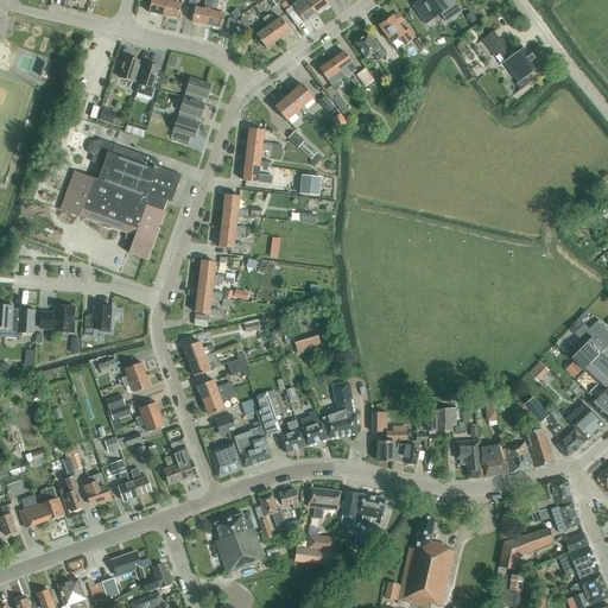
[(166,1),(160,0),(151,0),(149,13),(163,17),(166,1)]
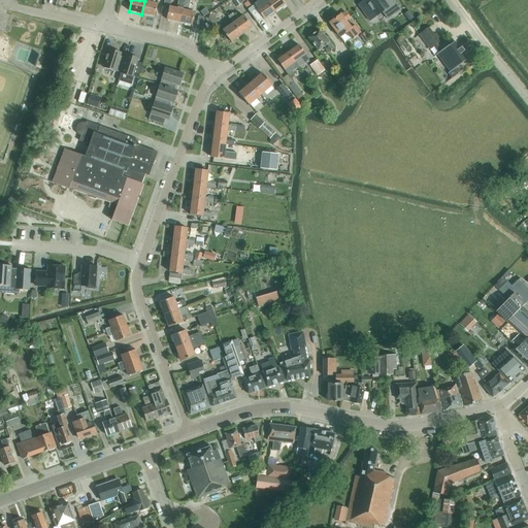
[(144,1),(141,14),(155,18),(157,4),(151,2),(151,0),(144,0),(144,1)]
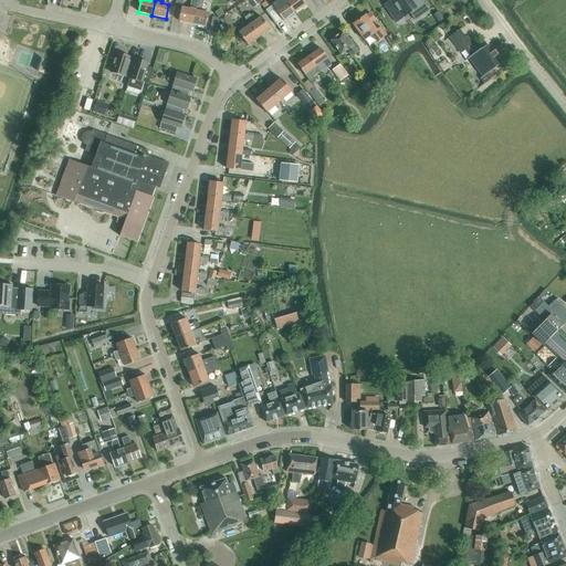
[(192,24),(197,0),(191,0),(189,9),(181,7),(178,21),(192,24)]
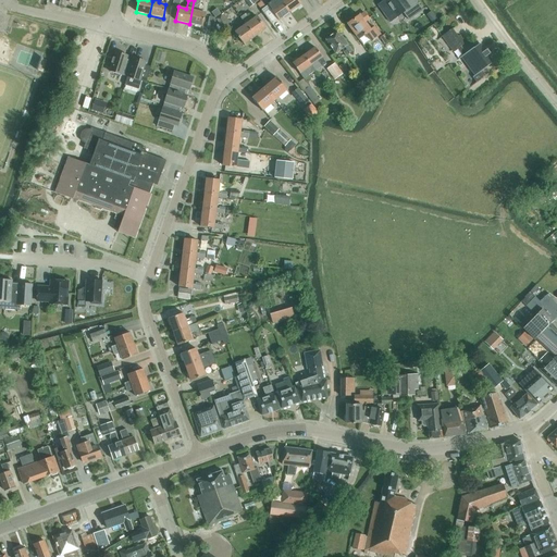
[(194,0),(189,24),(202,26),(206,13),(198,11),(200,1),(202,2),(202,0),(194,0)]
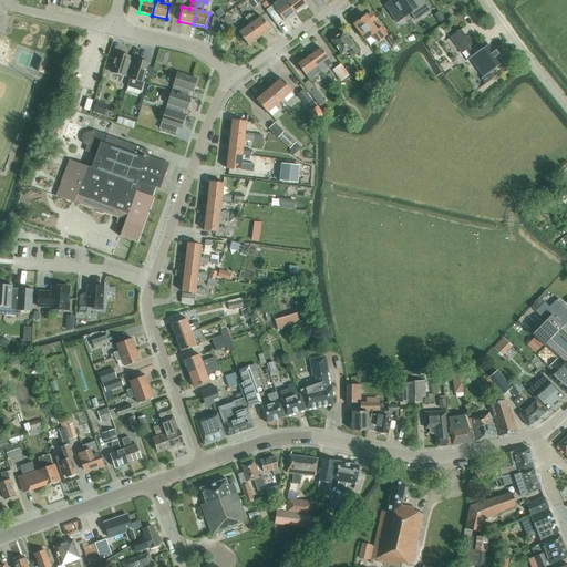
[(295,12),(285,0),(278,0),(277,1),(276,0),(268,0),(282,20),(295,12)]
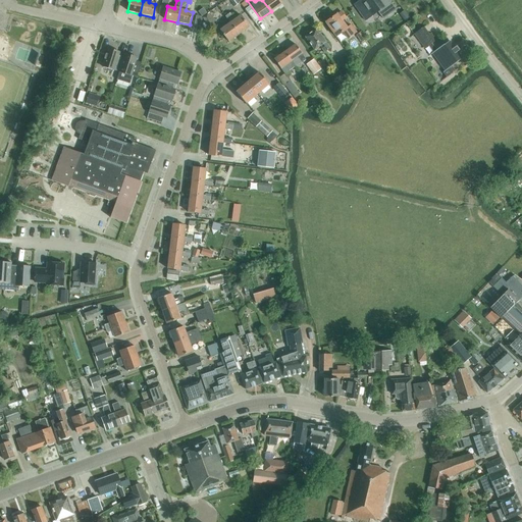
[(262,0),(271,11),(281,3),(278,0),(262,0)]
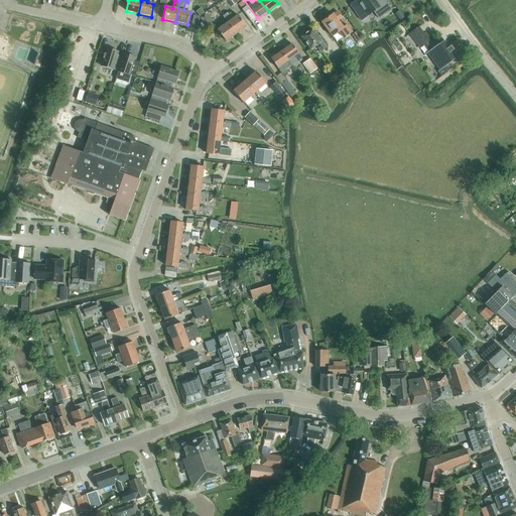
[(383,15),(391,9),(383,0),(376,0),(375,1),(373,0),(356,0),(357,0),(351,5),(350,4),(361,21),(362,20),(361,19),(367,14),(368,16),(368,15),(378,8),(383,15)]
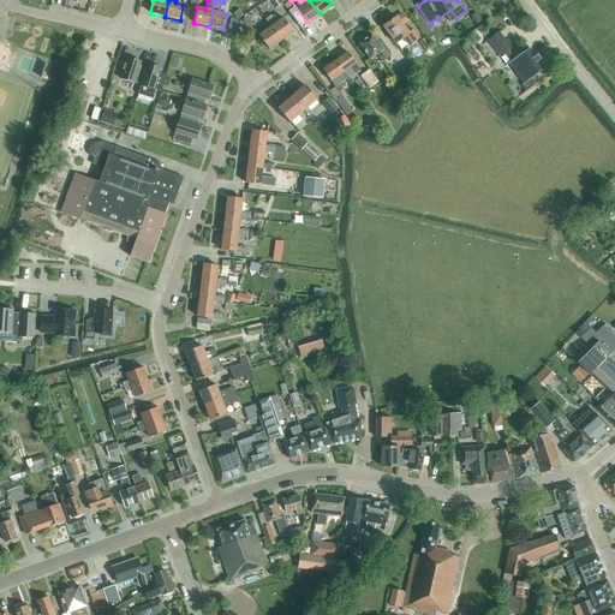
[(239,10),(233,13),(238,19),(244,16),(239,10)]
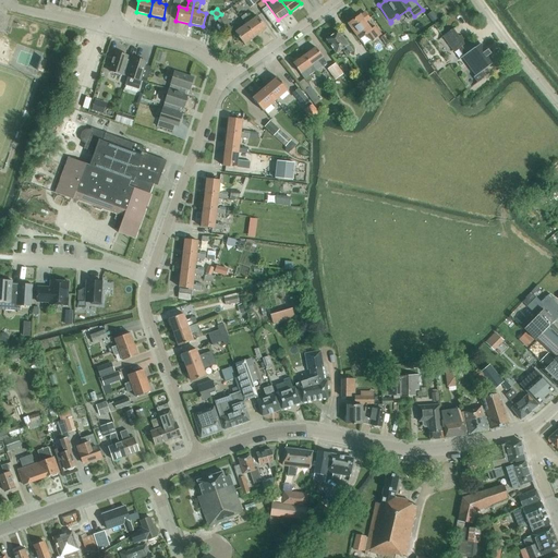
[(432,12),(427,15),(433,22),(437,19),(432,12)]
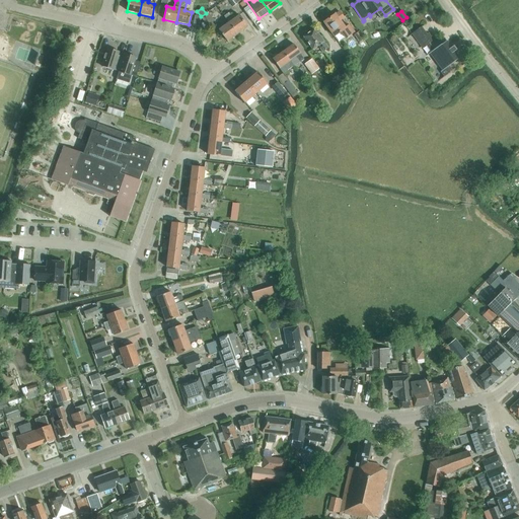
[(208,12),(206,14),(212,23),(215,21),(208,12)]
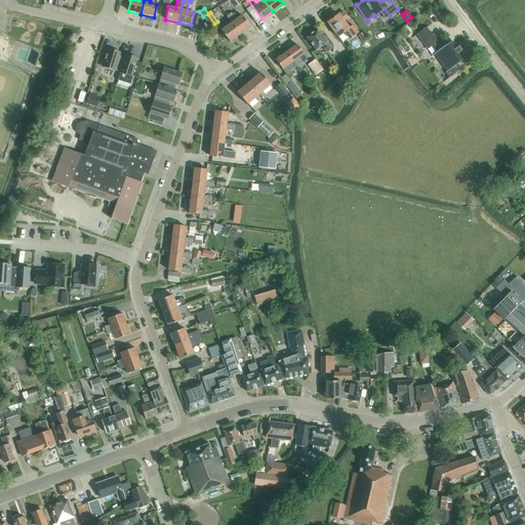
[(348,17),(344,12),(339,15),(338,14),(327,23),(337,37),(345,32),(350,39),(358,33),(353,26),(349,29),(344,21),(348,17)]
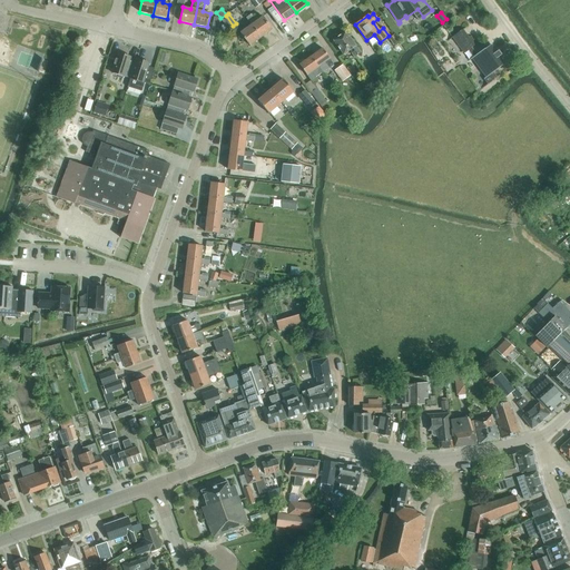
[(251,25),(261,38),(272,30),(262,17),(256,21),(251,15),(246,18),(251,25)]
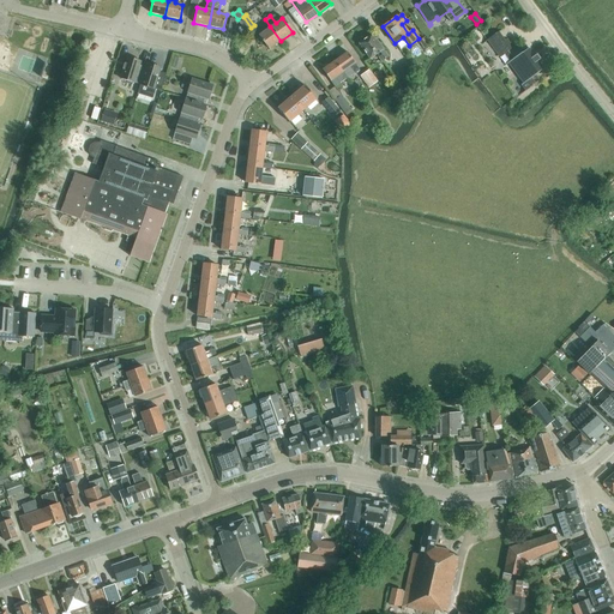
[(245,32),(251,28),(244,17),(238,22),(245,32)]
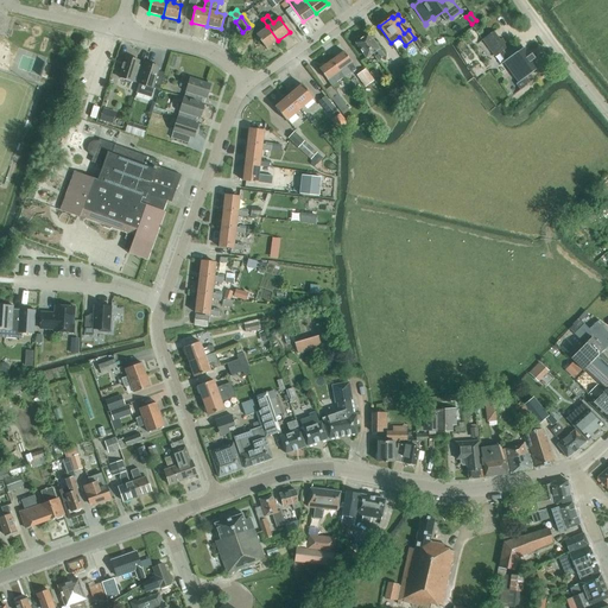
[(266,49),(278,40),(267,26),(261,31),(260,29),(254,32),(266,49)]
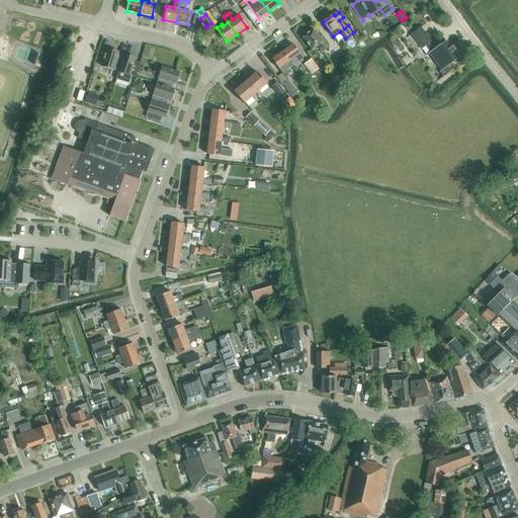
[(433,50),(428,44),(434,39),(429,31),(426,33),(421,27),(424,25),(424,24),(406,37),(407,37),(411,34),(421,49),(425,46),(429,53),(426,55),(426,56),(429,54),(441,70),(439,72),(442,76),(437,80),(438,81),(455,68),(454,68),(451,70),(448,66),(453,63),(453,62),(458,58),(453,52),(455,50),(452,46),(450,48),(446,40),(440,45),(433,50)]
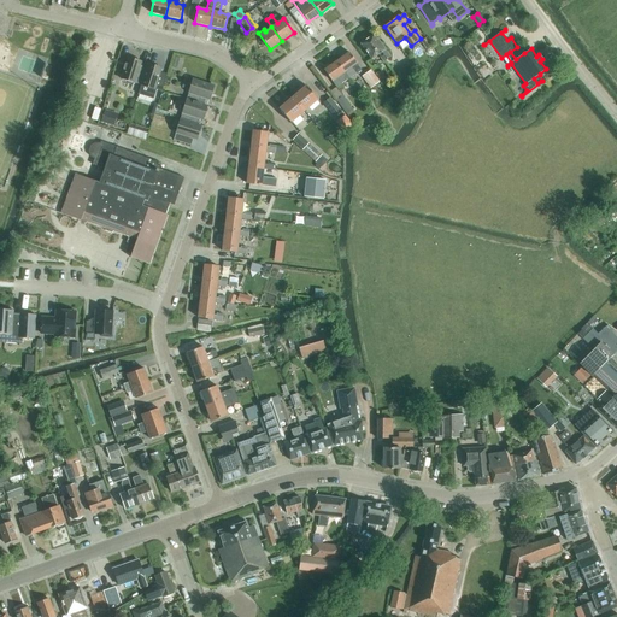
[(376,40),(372,35),(360,43),(371,59),(378,54),(383,62),(391,58),(385,50),(377,40),(376,40)]
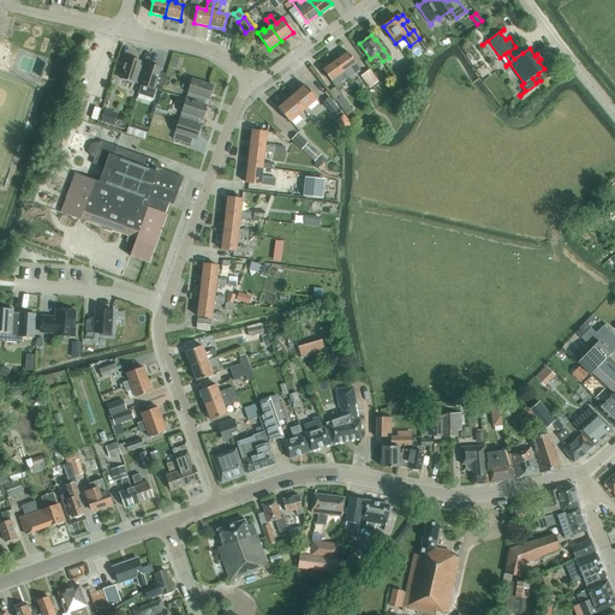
[(425,49),(430,46),(425,39),(419,42),(425,49)]
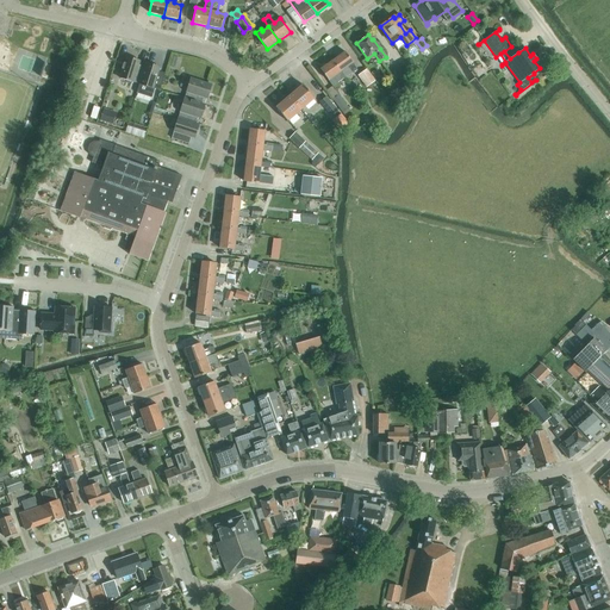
[(332,61),(344,78),(356,69),(353,63),(344,51),(332,61)]
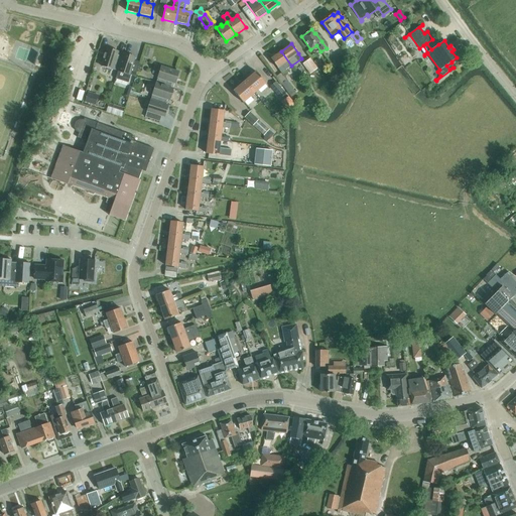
[(118,72),(122,56),(117,55),(118,51),(107,48),(101,66),(118,72)]
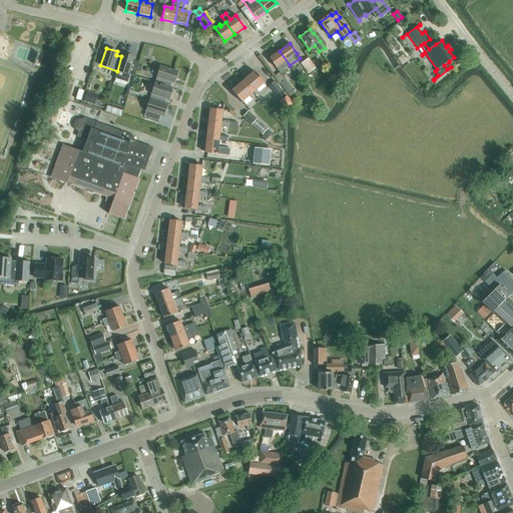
[(280,72),(290,65),(280,51),(270,58),(276,68),(276,67),(280,72)]
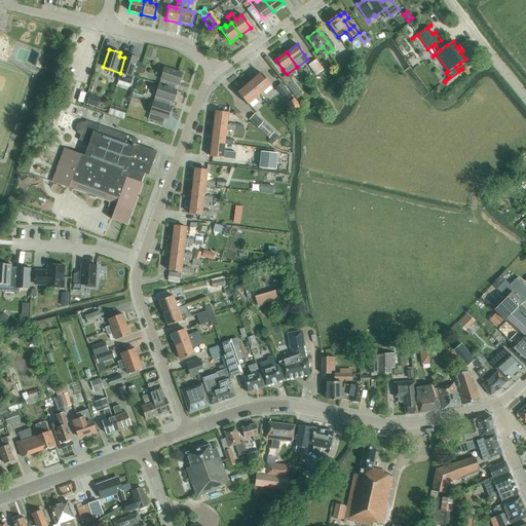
[(352,68),(358,64),(351,53),(345,58),(352,68)]
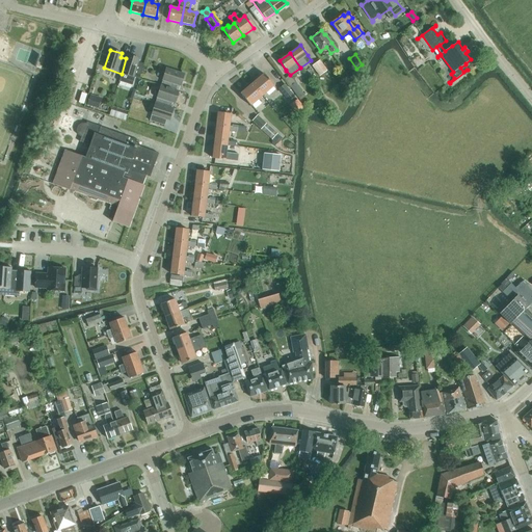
[(126,58),(122,74),(118,81),(132,85),(134,78),(139,79),(143,64),(138,62),(139,59),(127,55),(126,58)]
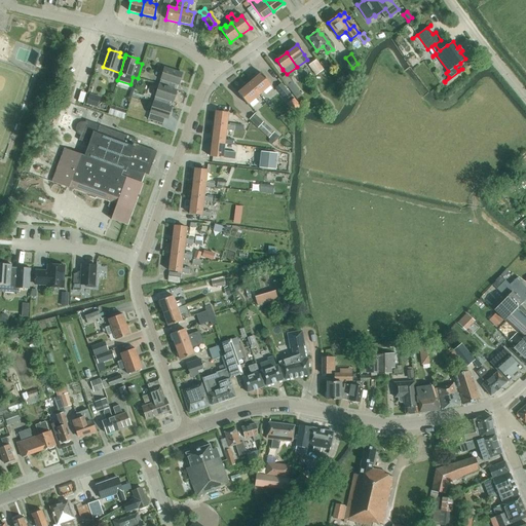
[(355,73),(344,58),(339,62),(340,63),(337,65),(340,70),(343,68),(349,77),(355,73)]
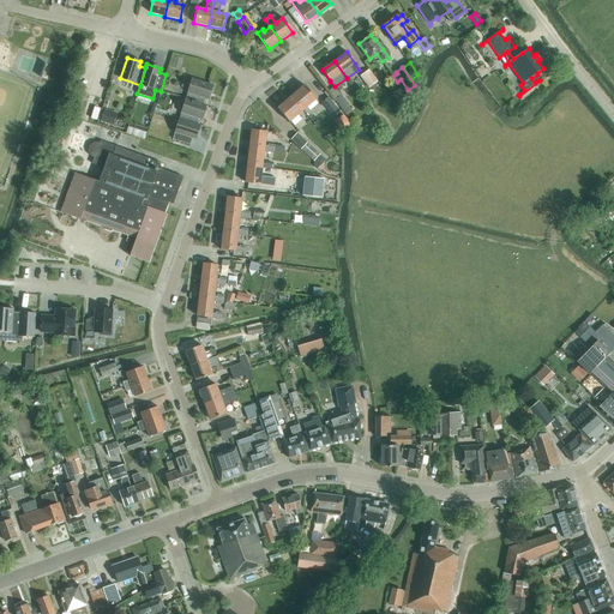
[(368,89),(371,86),(378,82),(369,70),(360,77),(368,89)]
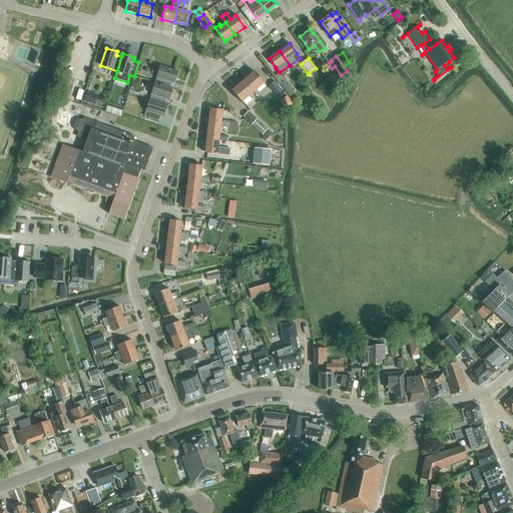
[(154,82),(169,87),(170,82),(174,83),(177,71),(160,66),(154,82)]
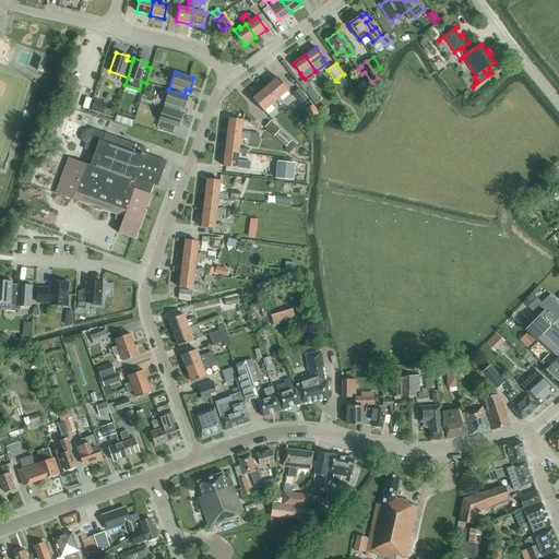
[(278,76),(266,86),(277,99),(289,88),(278,76)]
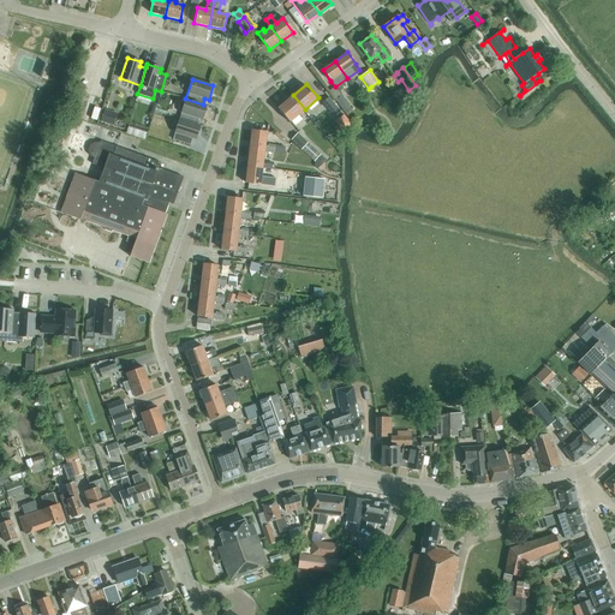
[(279,107),(291,121),(305,109),(293,95),(279,107)]
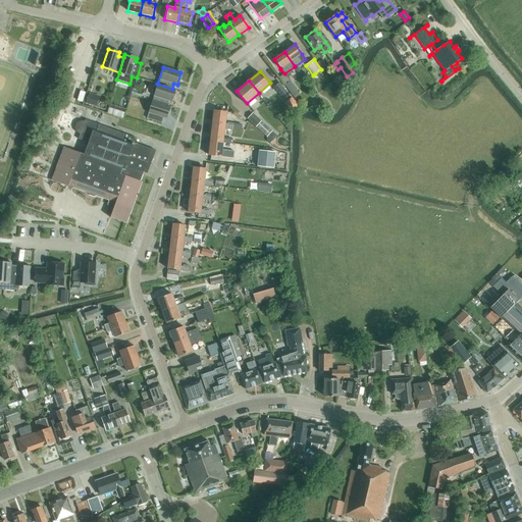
[(294,97),(299,93),(290,82),(284,85),(294,97)]
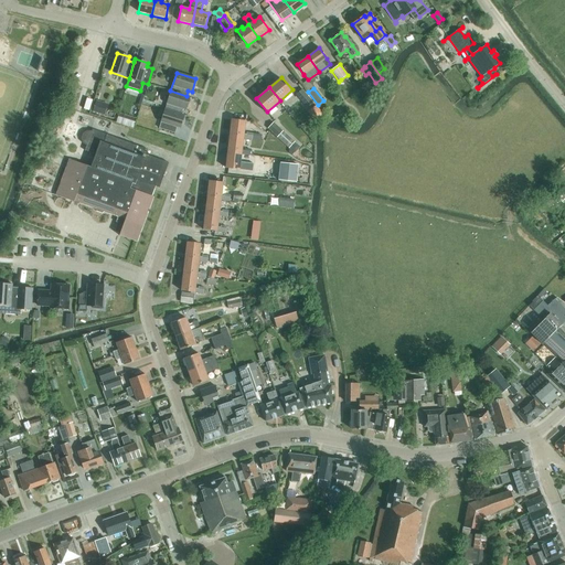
[(308,106),(313,100),(304,89),(298,94),(308,106)]
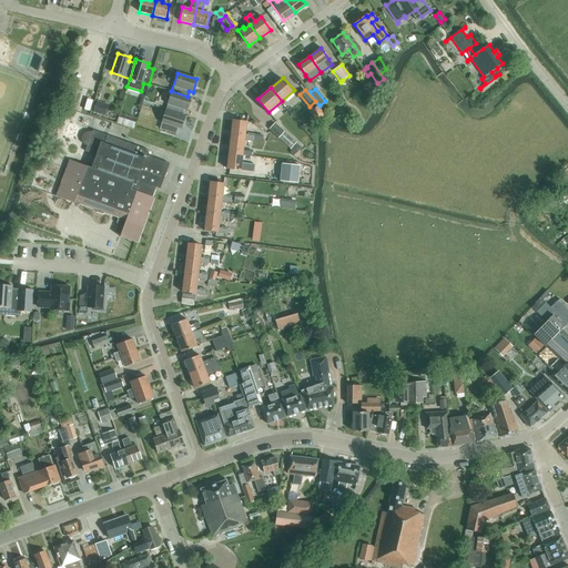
[(191,98),(188,97),(171,91),(165,110),(182,115),(183,109),(186,110),(191,98)]
